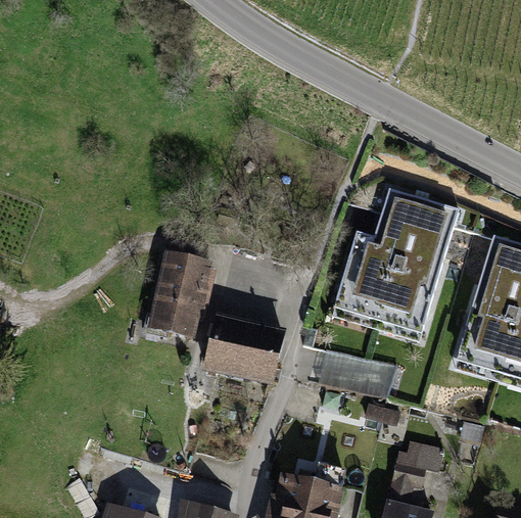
[(453,210),(392,196),(380,247),(354,242),(338,311),(424,330),(453,210)]
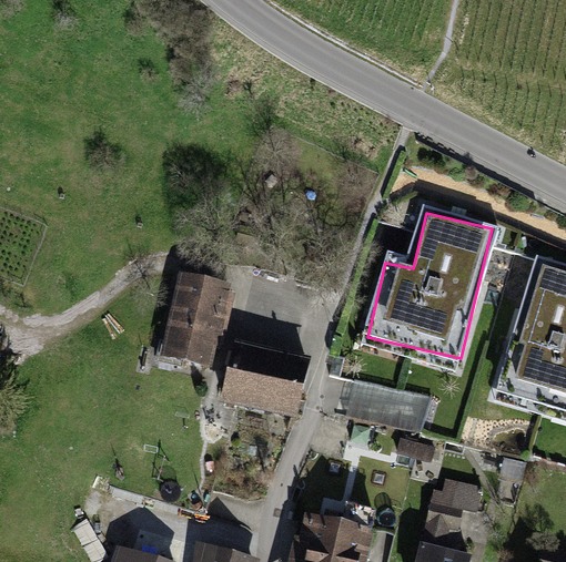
[(565,271),(541,264),(505,391),(565,408),(565,271)]
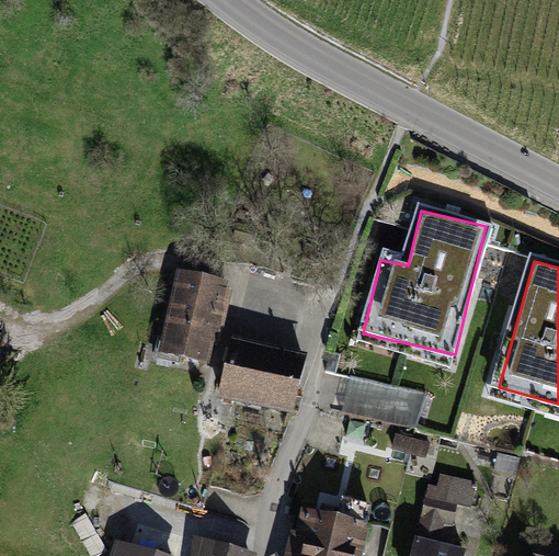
[(228,284),(175,272),(158,348),(207,361),(228,284)]
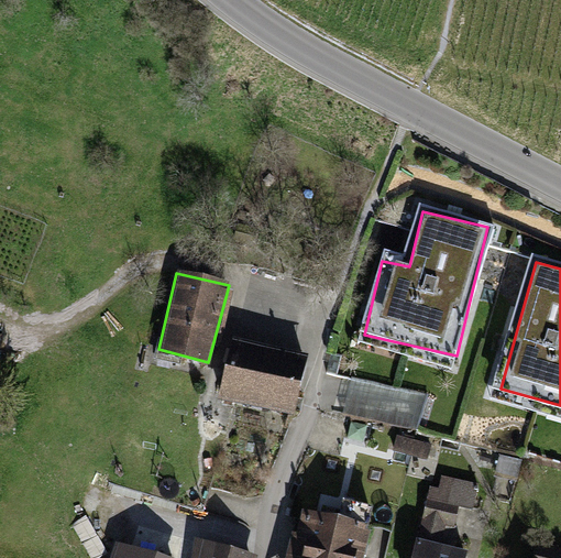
[(307,354),(232,336),(221,398),(294,416),(307,354)]
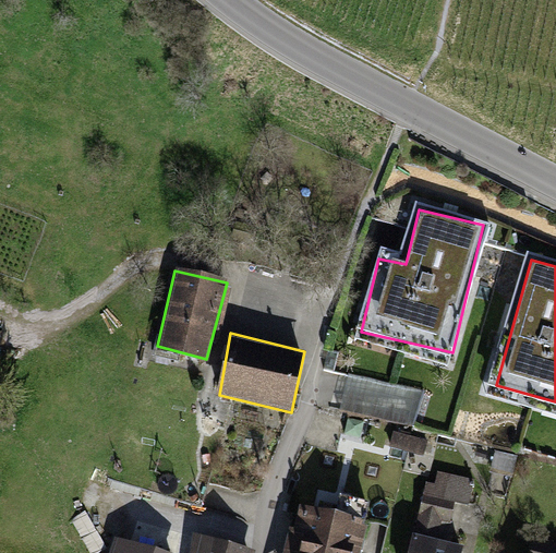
[(341,367),(335,397),(419,417),(425,385),(341,367)]
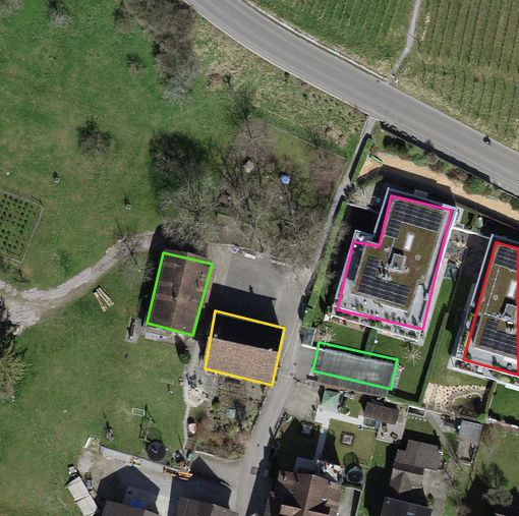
[(404,447),(395,445),(378,515),(430,515),(433,509),(414,505),(425,463),(436,465),(442,443),(407,435),(404,447)]
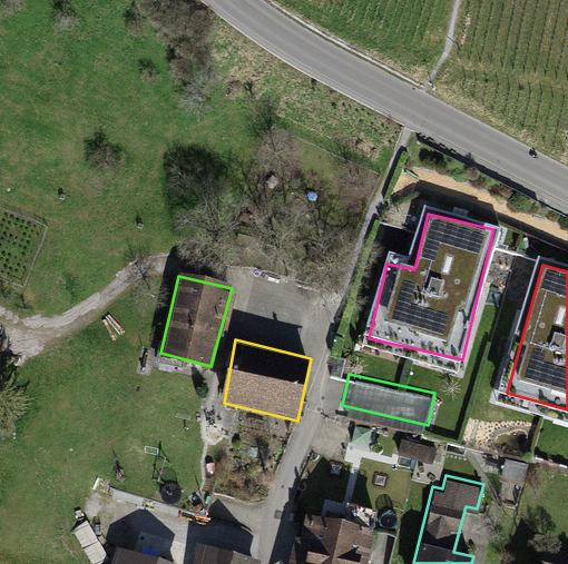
[(364,563),(373,531),(305,515),(293,563),(364,563)]
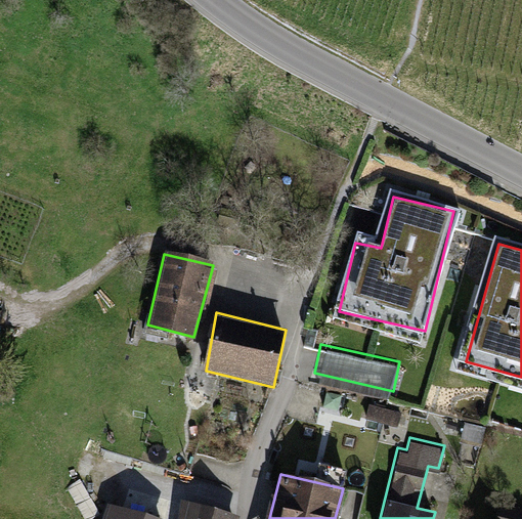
[(236,518),(238,514),(180,499),(178,518),(236,518)]
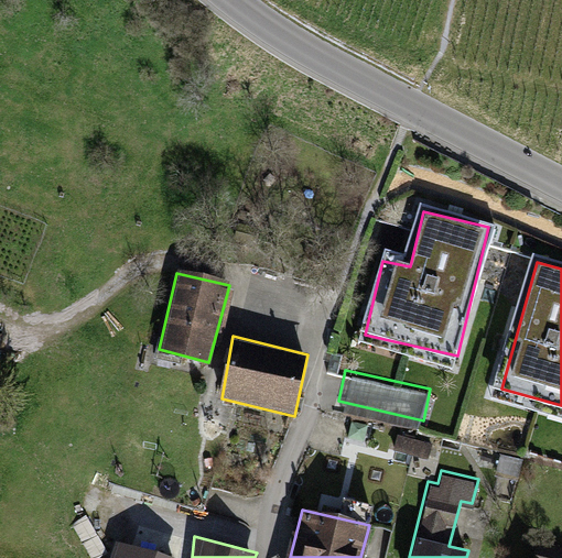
[(561,557),(561,544),(539,539),(535,557),(561,557)]
